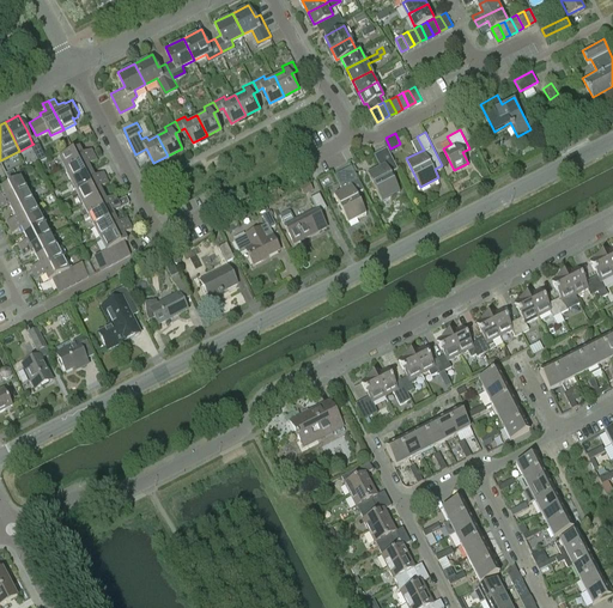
[(544,137),(535,140),(538,147),(547,143),(544,137)]
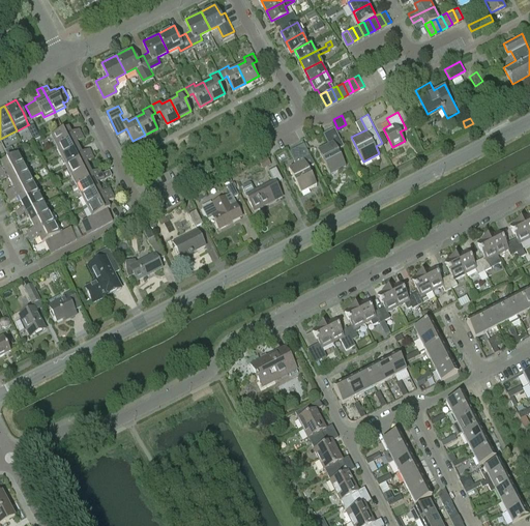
[(29,124),(27,125),(33,138),(40,134),(33,121),(28,124),(29,124)]
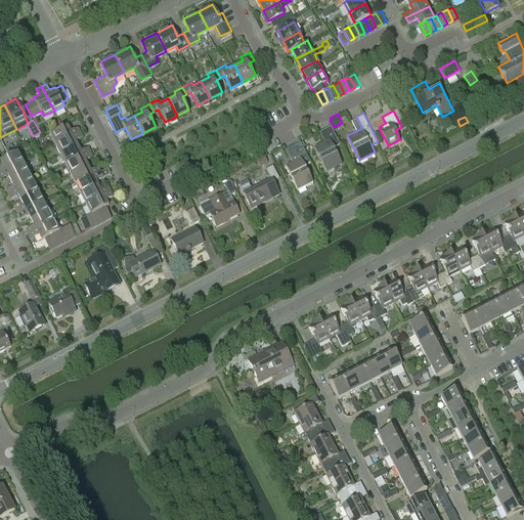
[(52,144),(81,130),(78,125),(71,129),(68,124),(50,132),(55,141),(51,143),(52,144)]
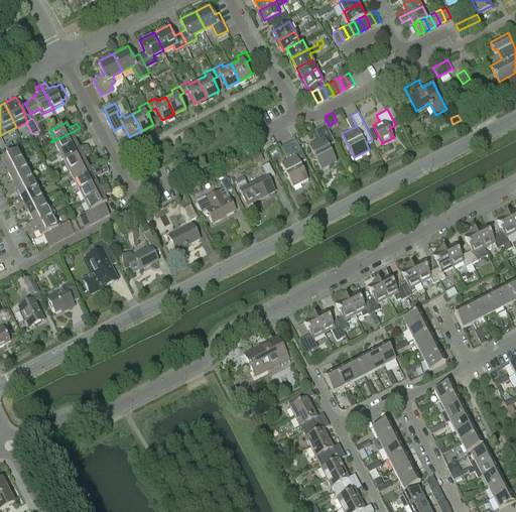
[(319,138),(309,143),(321,167),(338,159),(329,143),(336,139),(327,122),(318,126),(314,128),(319,138)]
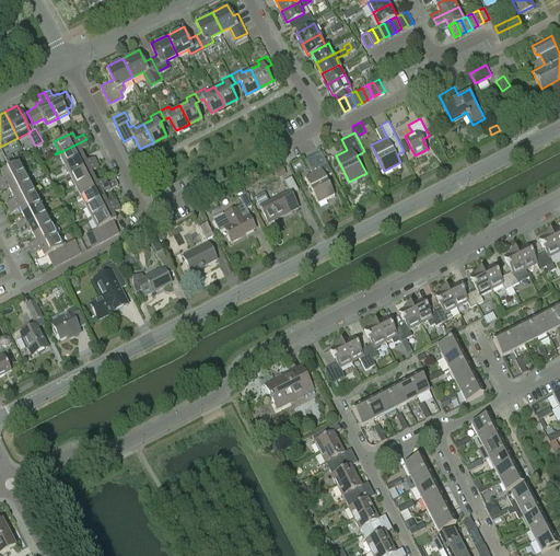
[(86,139),(56,154),(56,157),(61,154),(66,163),(83,153),(81,148),(89,145),(86,139)]
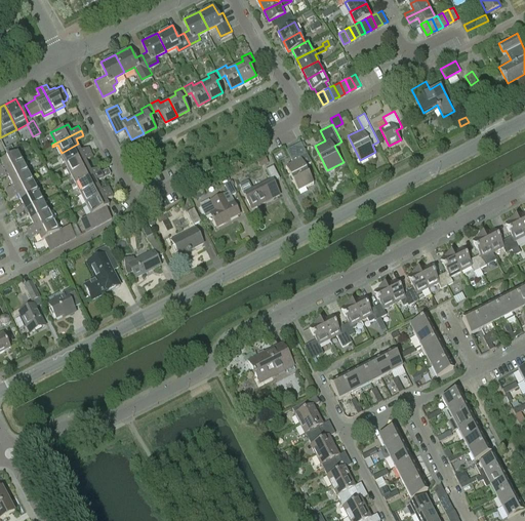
[(293,160),(286,164),(298,189),(314,181),(305,163),(312,160),(301,139),(294,144),(299,153),(291,157),(293,160)]
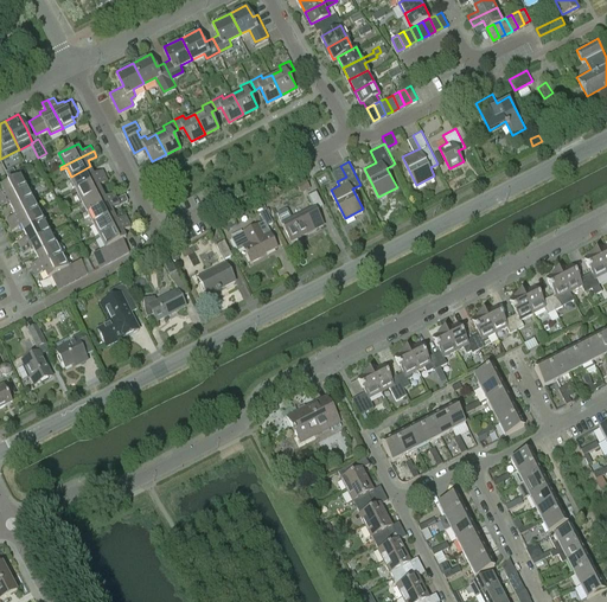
[(90,166),(71,177),(76,186),(71,189),(71,190),(106,173),(102,167),(94,172),(90,166)]
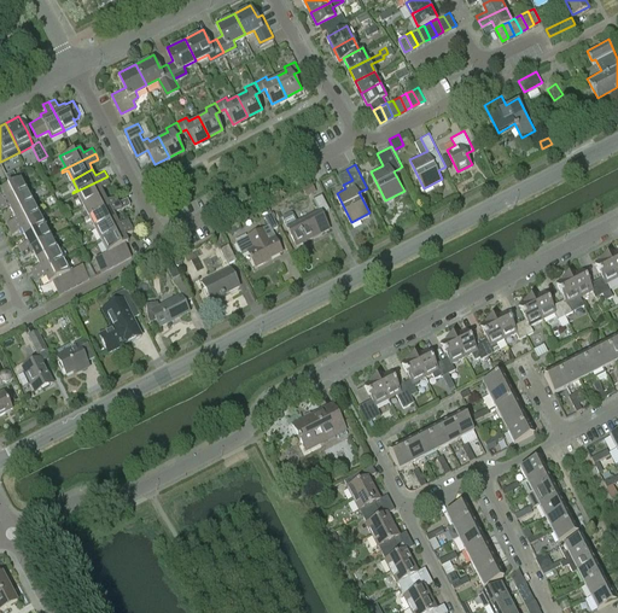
[(0,202),(31,186),(30,185),(27,186),(21,176),(1,187),(4,193),(0,194),(0,202)]
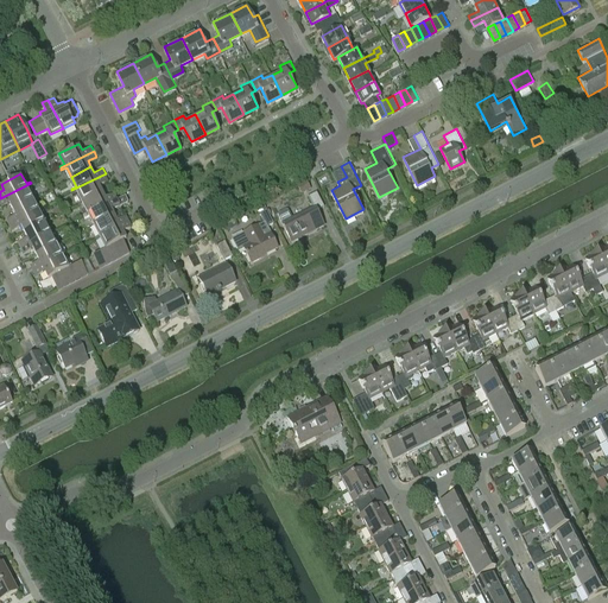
[(108,179),(106,173),(71,190),(73,192),(77,190),(83,200),(102,189),(100,183),(108,179)]
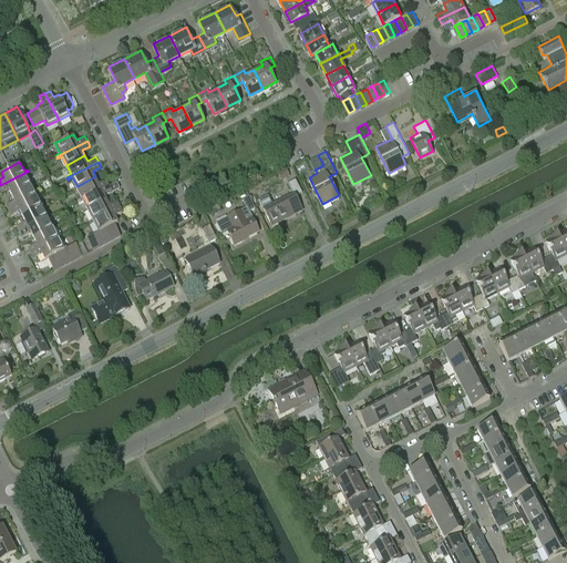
[(30,172),(29,171),(0,185),(0,191),(0,192),(9,187),(12,193),(30,184),(26,174),(30,172)]
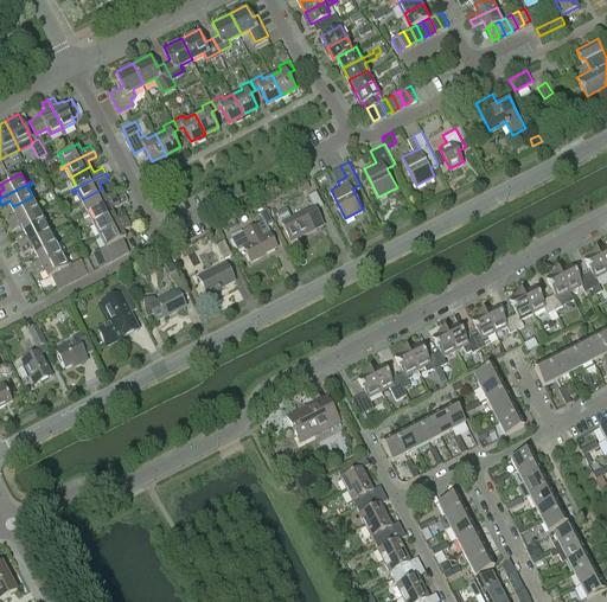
[(102,189),(83,199),(88,209),(82,211),(83,213),(117,196),(114,190),(106,194),(102,189)]
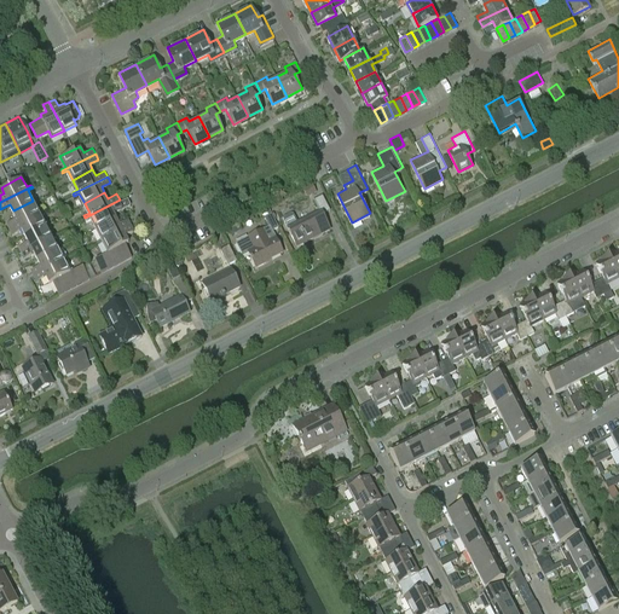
[(314,197),(320,209),(322,208),(323,212),(330,207),(323,192),(314,197)]
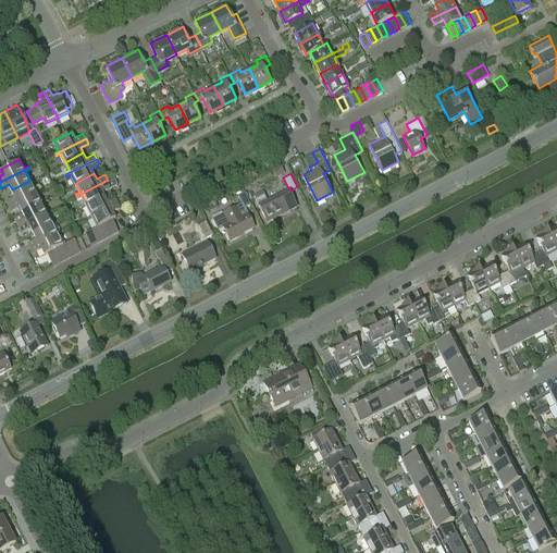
[(114,176),(108,180),(76,196),(77,197),(82,195),(86,204),(104,194),(102,188),(103,188),(104,189),(118,182),(114,176)]
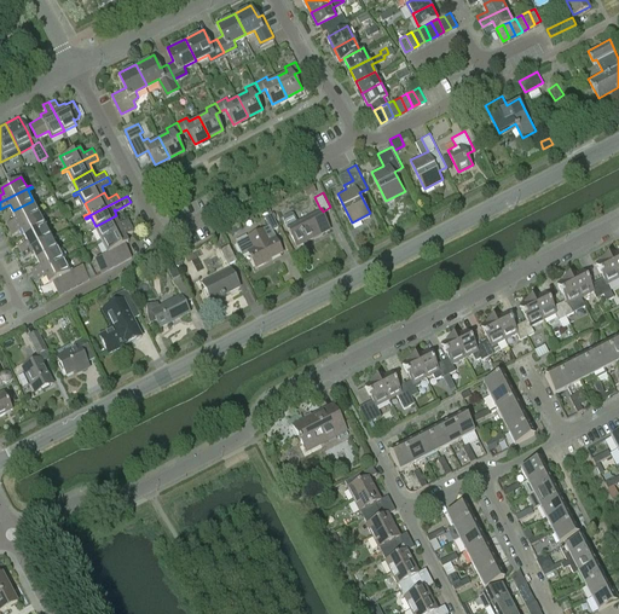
[(33,201),(13,210),(16,216),(6,221),(10,227),(44,209),(42,208),(39,210),(33,201)]
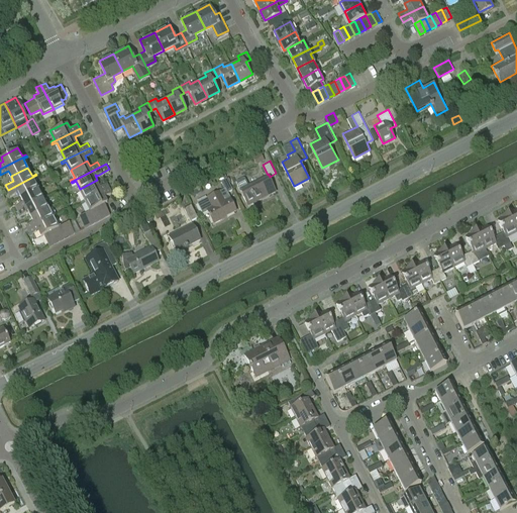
[(206,196),(197,201),(202,212),(208,209),(214,220),(223,216),(222,215),(236,208),(227,190),(232,187),(223,171),(216,174),(219,180),(220,180),(224,187),(220,189),(219,188),(206,195),(206,196)]
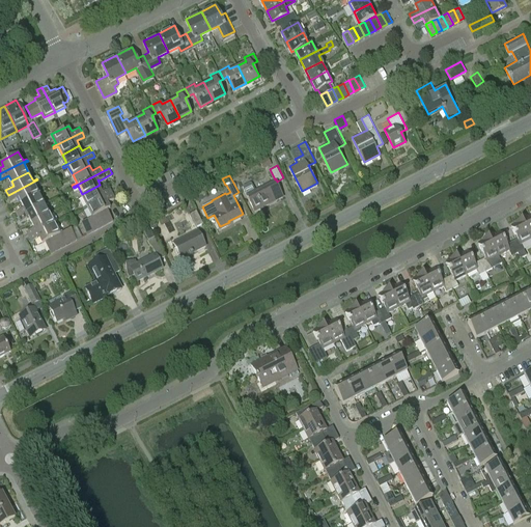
[(277,182),(276,178),(275,179),(256,189),(252,181),(250,179),(244,184),(244,185),(248,193),(255,209),(283,195),(277,182)]
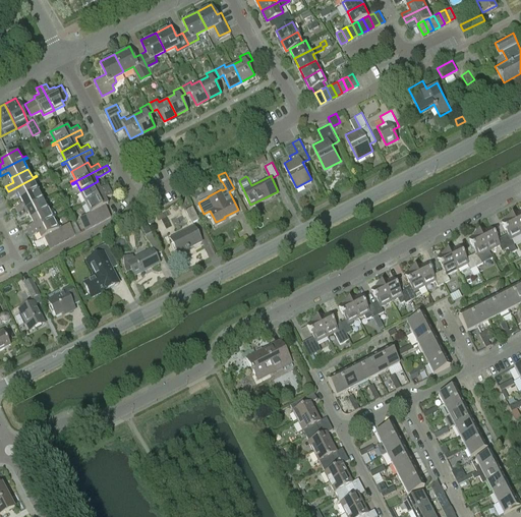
[(41,186),(37,176),(8,191),(10,195),(18,191),(20,196),(38,188),(38,187),(41,186)]
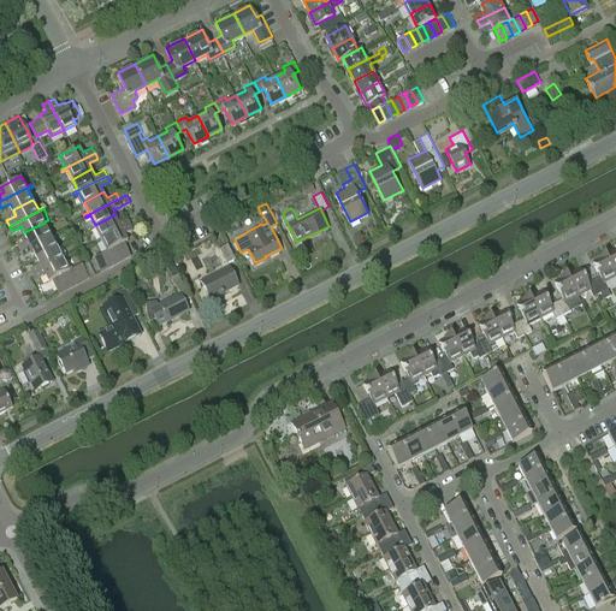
[(119,221),(116,214),(95,225),(101,235),(96,237),(96,239),(130,221),(128,217),(119,221)]
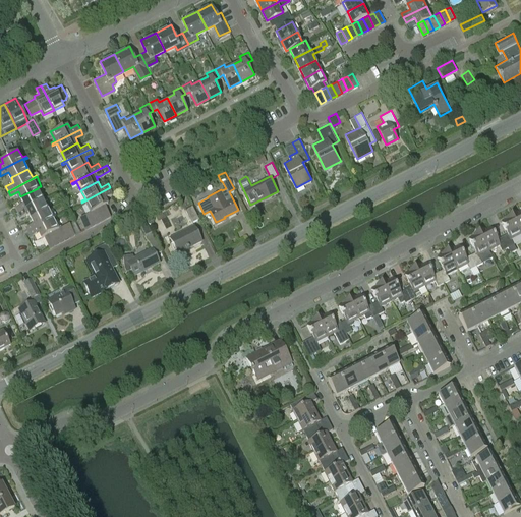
[(110,187),(81,203),(82,204),(87,202),(91,211),(96,208),(100,206),(105,204),(108,202),(105,195),(113,192),(110,187)]
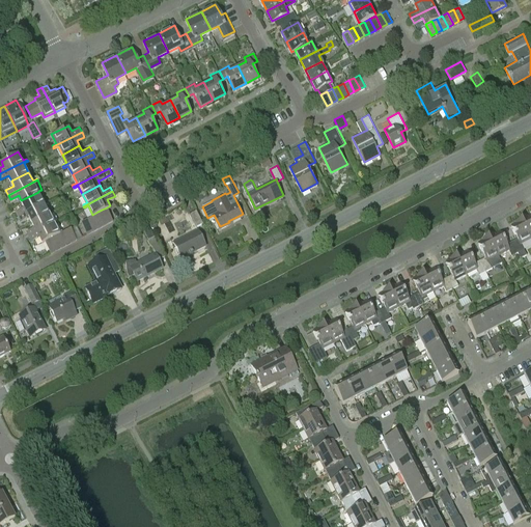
[(38,192),(21,200),(24,205),(16,210),(19,215),(48,199),(47,198),(43,200),(38,192)]
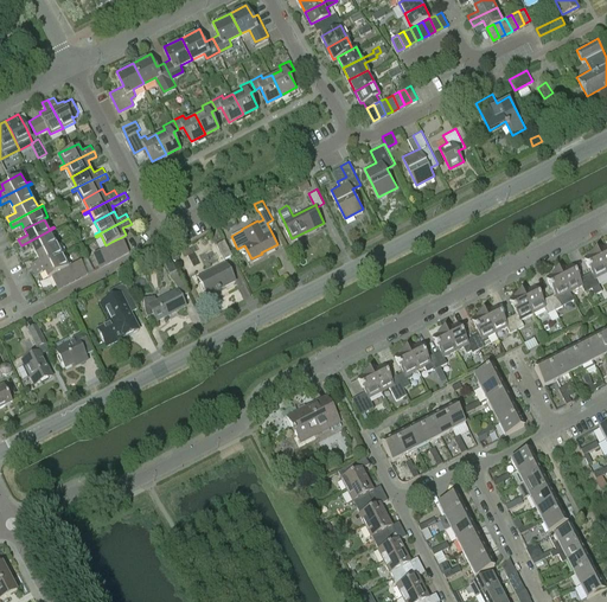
[(55,230),(55,228),(21,245),(24,250),(33,245),(36,251),(56,242),(51,232),(55,230)]
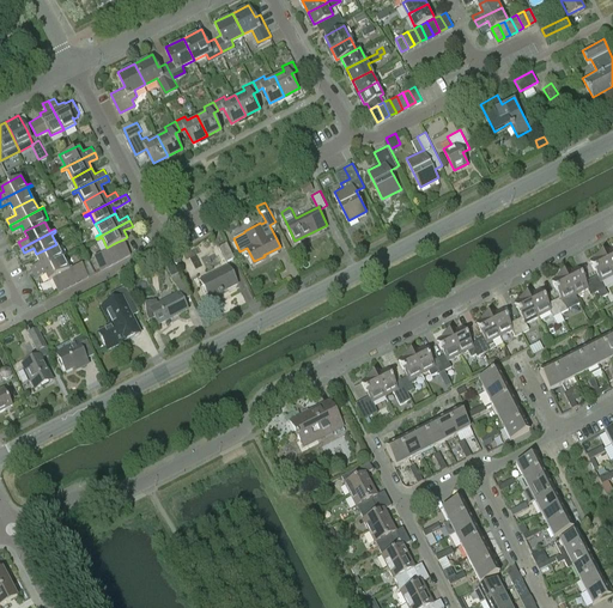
[(131,253),(123,239),(117,242),(125,255),(131,253)]
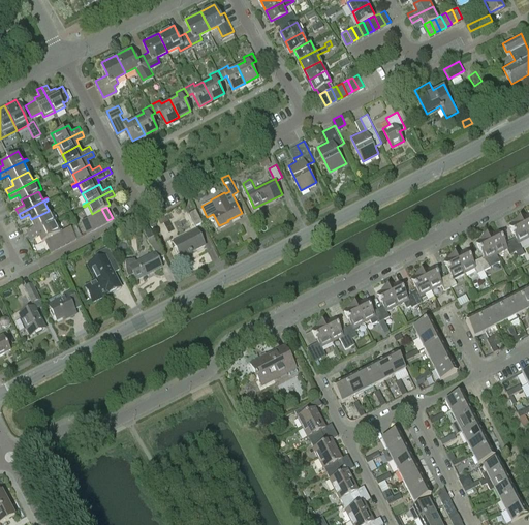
[(195,207),(187,211),(194,224),(203,220),(195,207)]
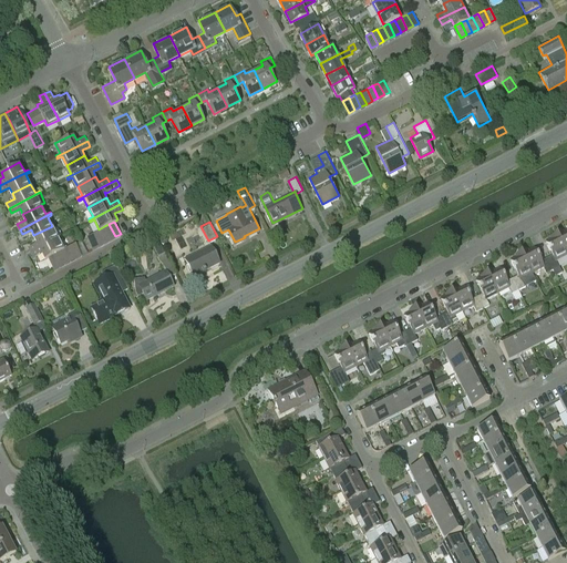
[(109,224),(104,226),(111,239),(115,236),(109,224)]
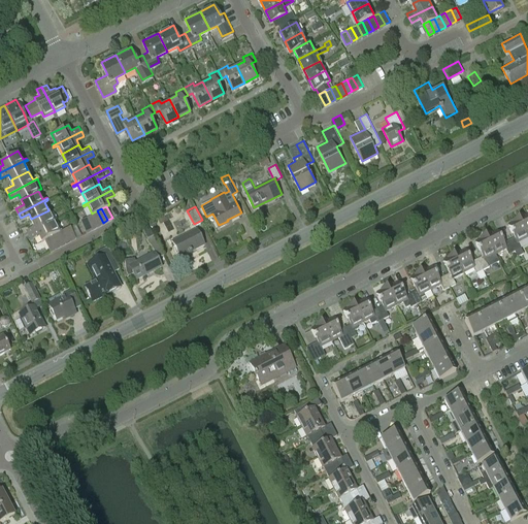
[(48,210),(31,219),(34,225),(26,229),(28,233),(57,218),(57,217),(53,219),(48,210)]
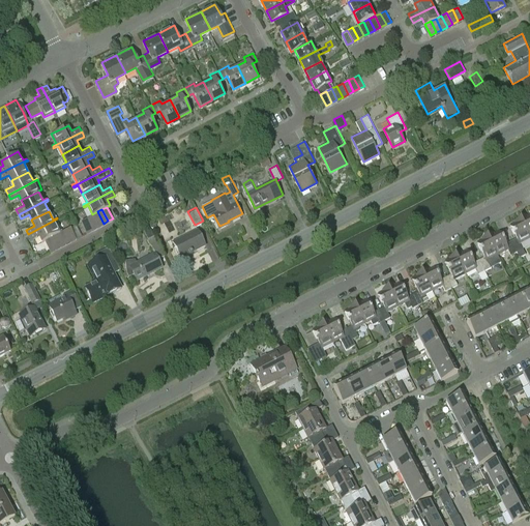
[(97,211),(92,214),(98,226),(104,224),(97,211)]
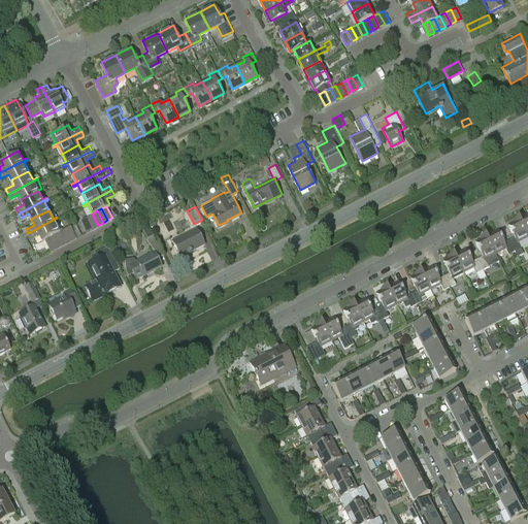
[(524,213),(518,216),(527,234),(527,211),(525,215),(524,213)]
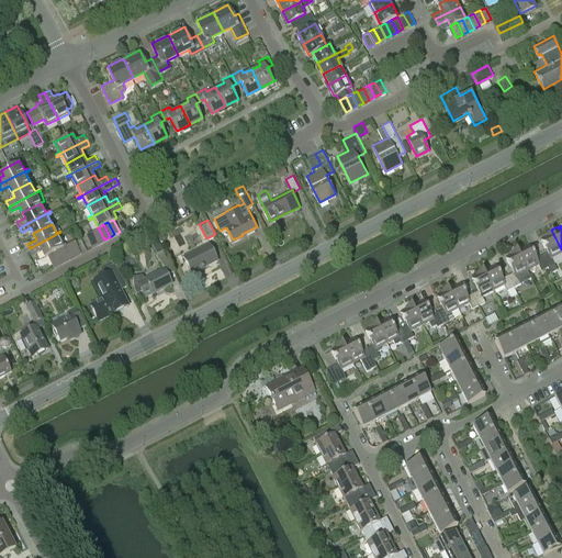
[(98,227),(92,231),(99,243),(104,240),(98,227)]
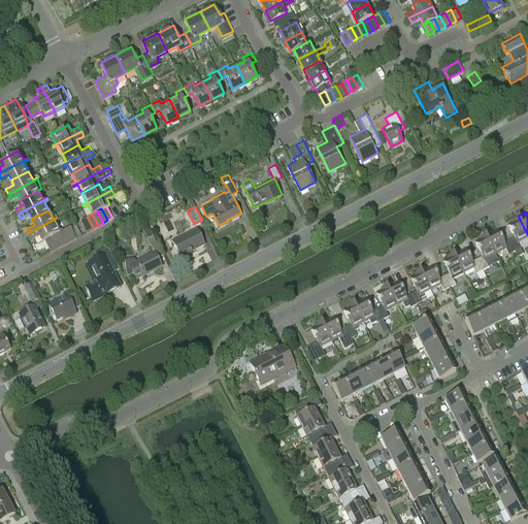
[(527,235),(527,234),(518,216),(513,219),(513,220),(507,222),(515,234),(508,238),(515,250),(517,255),(523,251),(518,241),(527,235)]
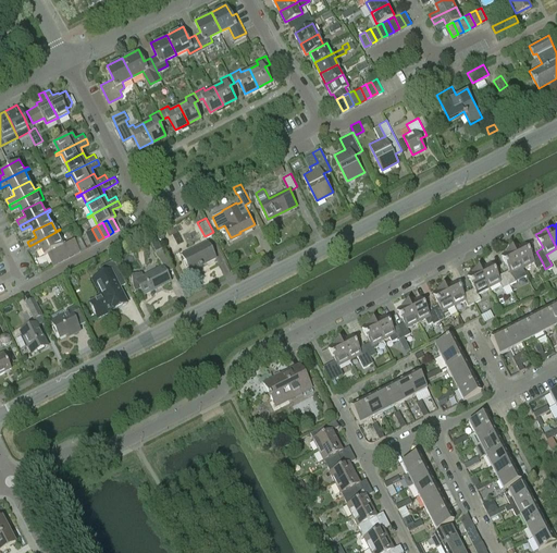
[(98,241),(91,229),(86,231),(91,244),(98,241)]
